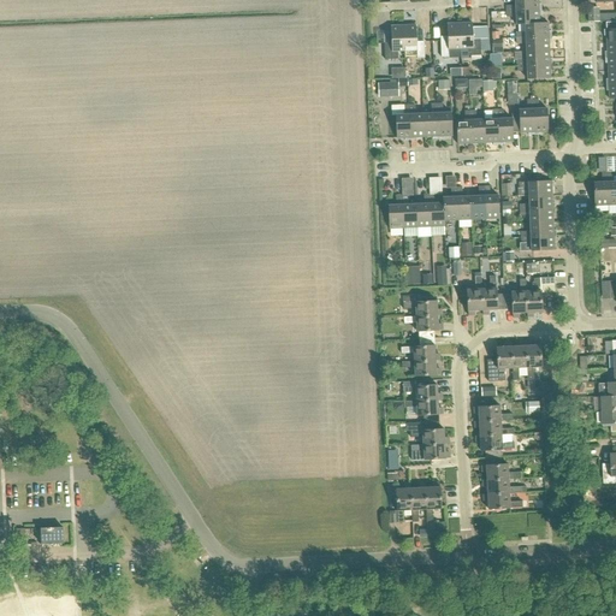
[(538,0),(514,0),(515,6),(507,6),(507,12),(542,10),(540,4),(538,5),(538,0)]
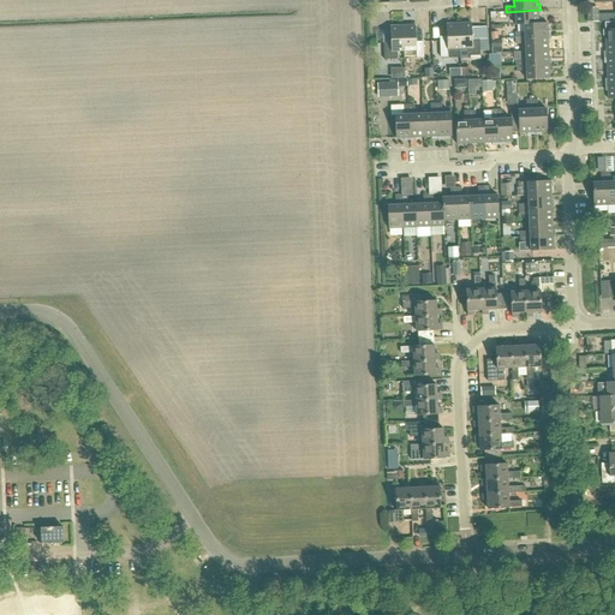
[(538,24),(538,23),(538,16),(541,16),(541,10),(506,12),(506,17),(515,17),(515,25),(524,25),(524,24),(538,24)]
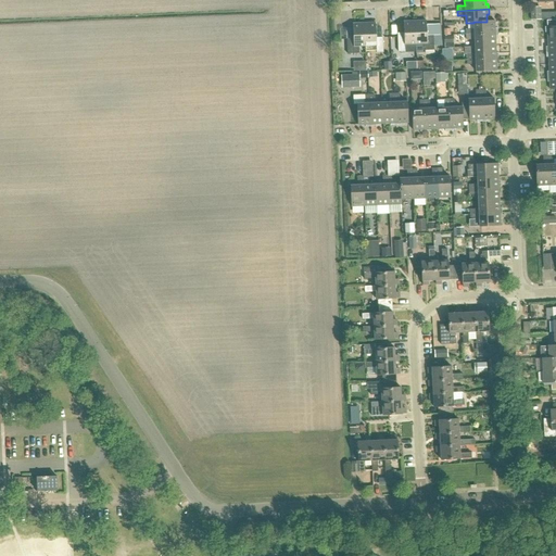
[(547,40),(555,39),(555,20),(546,21),(546,27),(544,27),(545,33),(547,33),(547,40)]
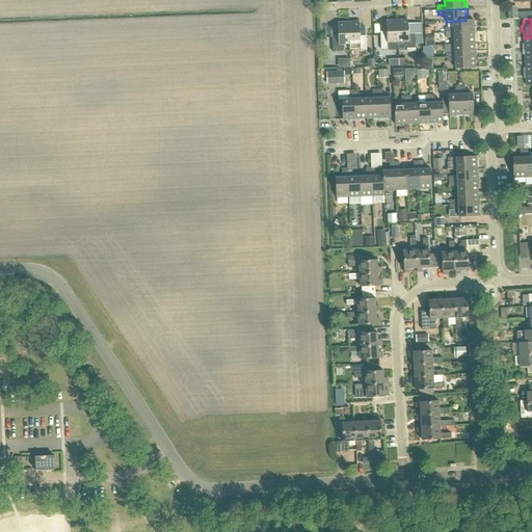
[(397,21),(398,43),(403,43),(404,49),(415,48),(415,34),(408,34),(407,20),(397,21)]
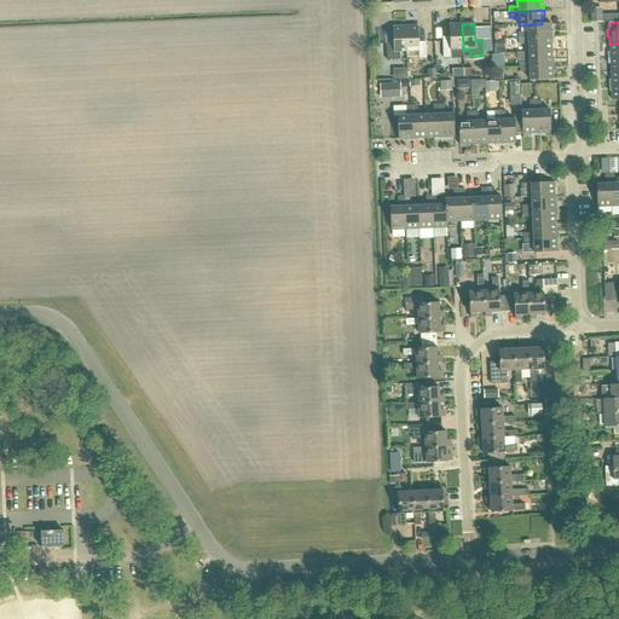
[(542,24),(527,24),(527,25),(527,33),(519,33),(519,39),(554,38),(554,32),(551,32),(550,23),(542,23),(542,24)]
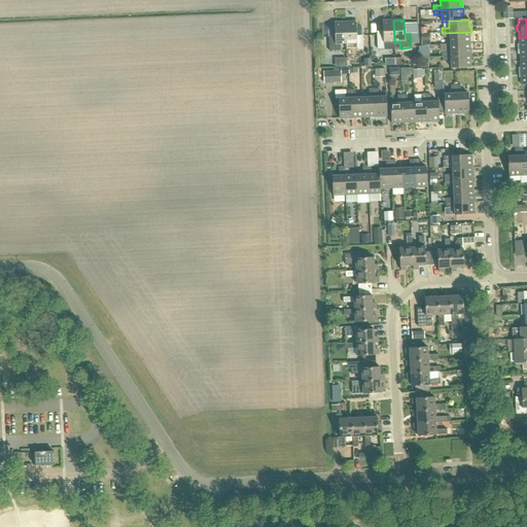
[(382,21),(383,35),(377,35),(377,49),(384,49),(383,42),(394,42),(393,21),(382,21)]
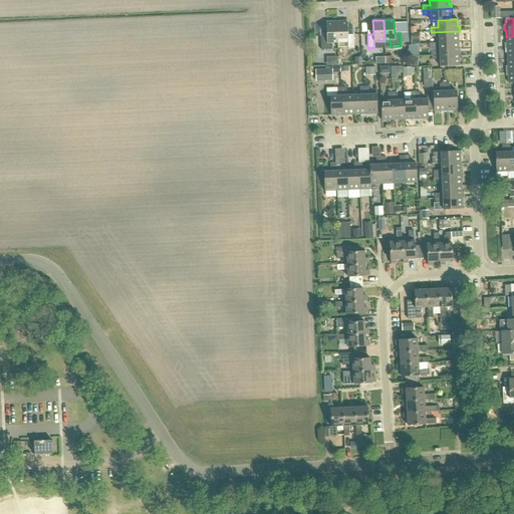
[(336,22),(337,43),(347,42),(347,49),(354,48),(353,35),(347,35),(347,21),(336,22)]
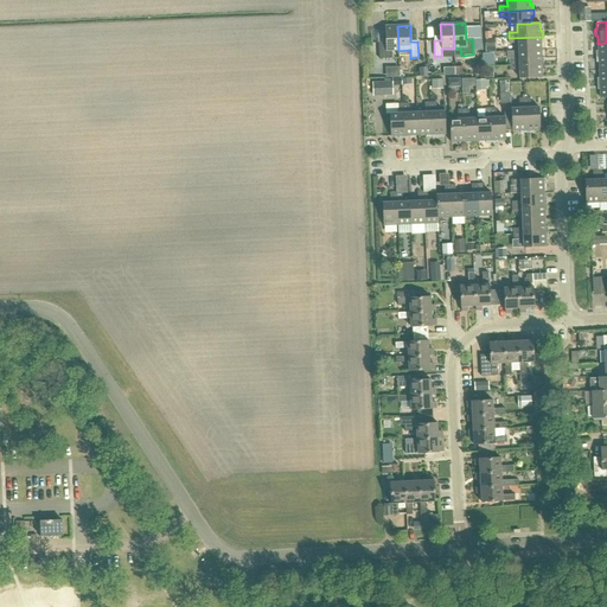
[(385,26),(385,43),(378,43),(379,59),(393,58),(391,51),(398,51),(397,26),(385,26)]
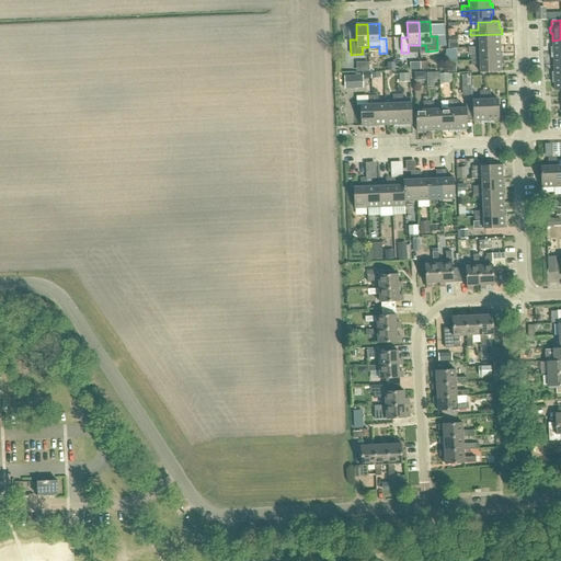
[(500,39),(502,39),(502,34),(470,35),(470,41),(479,41),(479,47),(500,46),(500,39)]
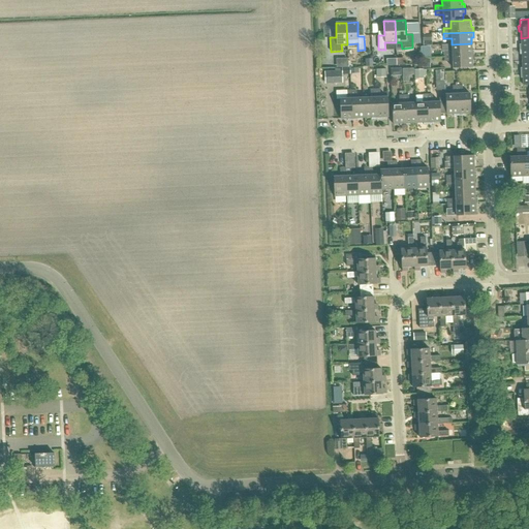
[(521,44),(519,44),(520,50),(528,49),(528,37),(521,38),(521,44)]
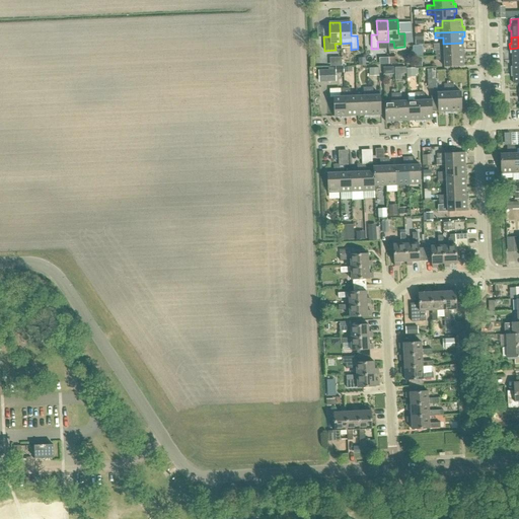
[(462,43),(443,44),(443,51),(436,51),(436,56),(465,55),(465,50),(463,50),(462,43)]
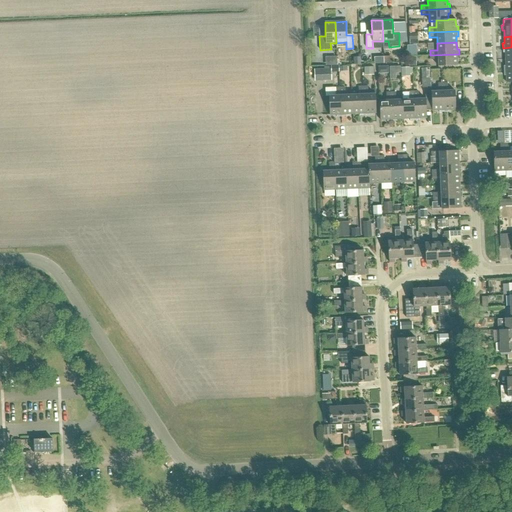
[(511,47),(503,48),(503,53),(505,53),(505,59),(511,59),(511,47)]
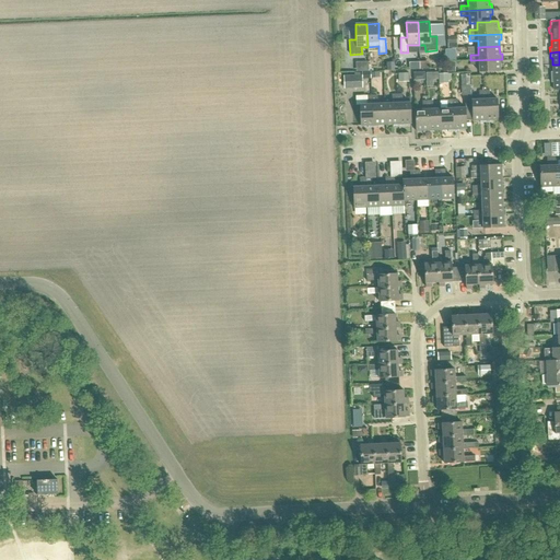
[(500,65),(502,65),(502,59),(470,60),(470,66),(479,65),(479,72),(500,71),(500,65)]
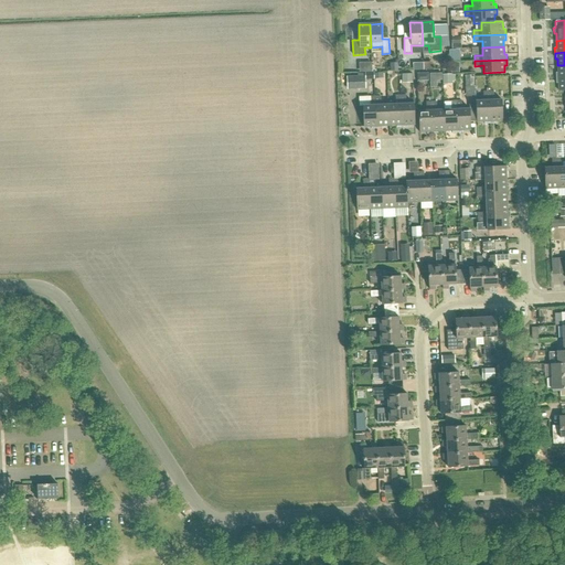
[(358,72),(370,71),(370,62),(356,62),(358,72)]
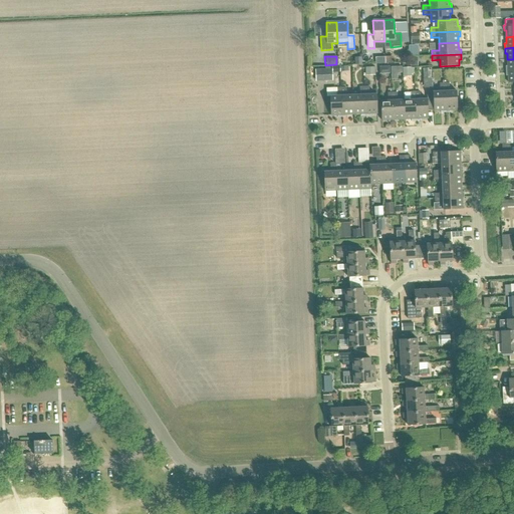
[(513,59),(507,59),(507,66),(505,66),(506,71),(513,70),(513,59)]
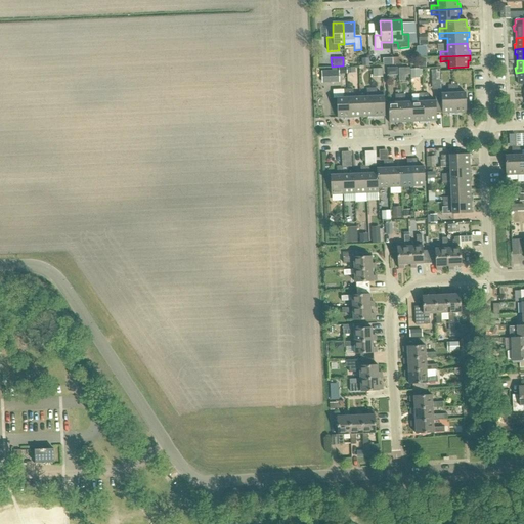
[(439,84),(439,70),(430,70),(431,84),(439,84)]
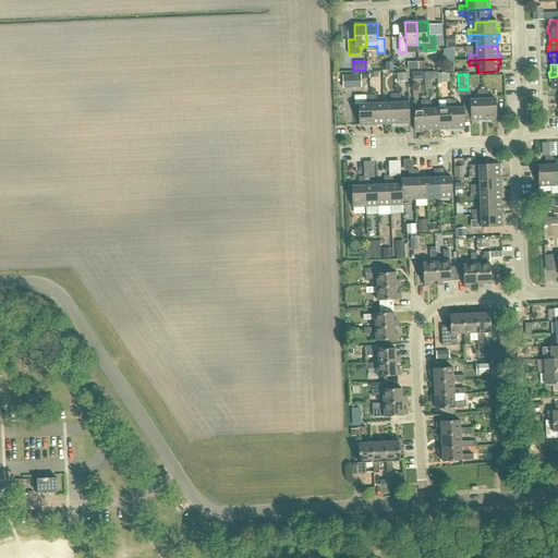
[(342,86),(361,86),(361,76),(342,76),(342,86)]
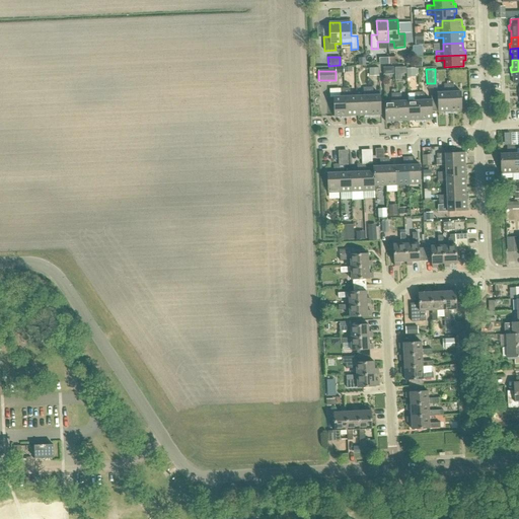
[(453,84),(448,85),(450,114),(455,114),(454,112),(461,112),(460,92),(453,92),(453,84)]
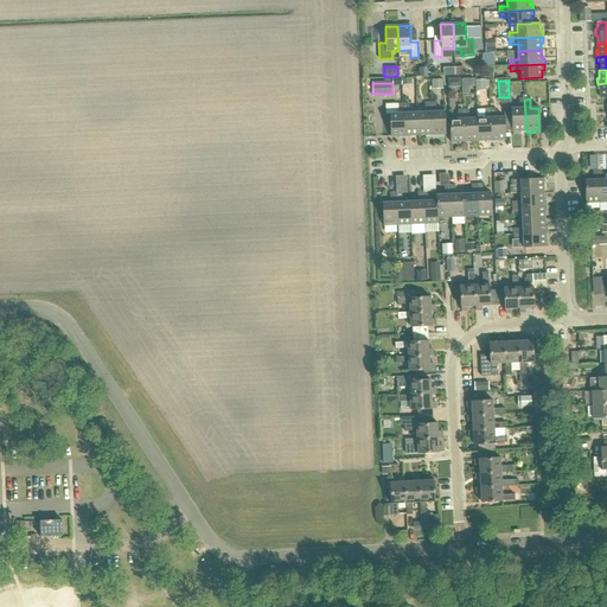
[(524,100),(519,100),(519,108),(511,109),(512,132),(521,132),(521,134),(526,133),(524,100)]
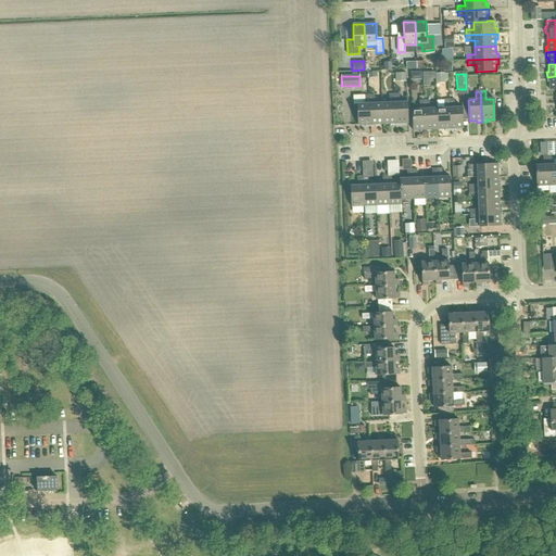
[(389,103),(382,103),(382,124),(390,124),(390,126),(395,126),(394,95),(389,95),(389,103)]
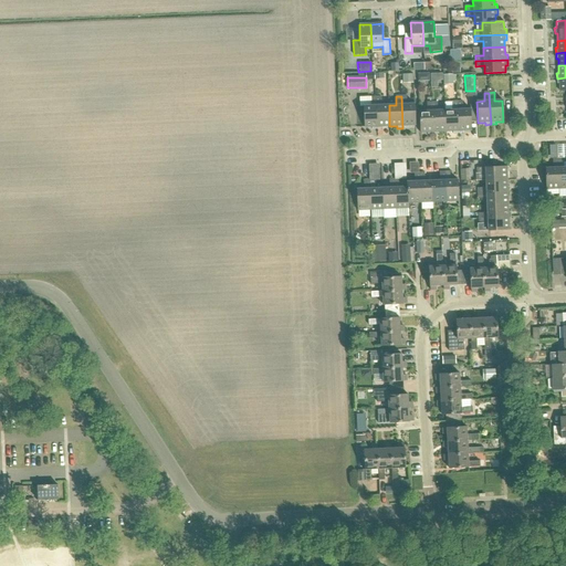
[(401,96),(402,128),(408,128),(408,126),(416,125),(415,104),(407,104),(407,96),(401,96)]
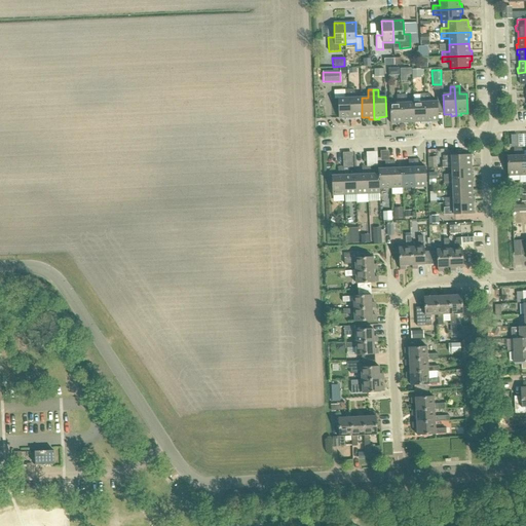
[(349,90),(334,90),(334,99),(338,99),(338,118),(345,118),(345,120),(350,120),(349,90)]
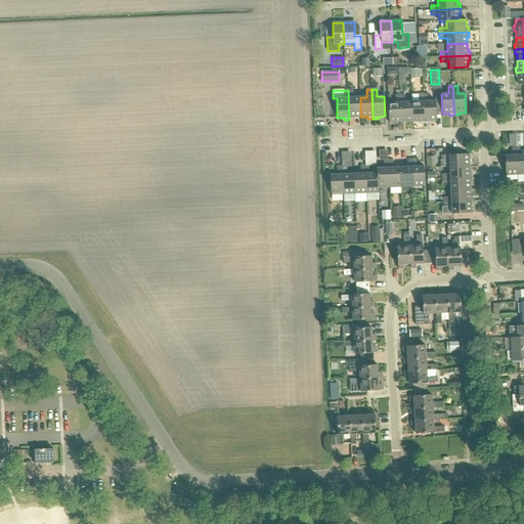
[(353,90),(348,90),(349,120),(354,120),(354,118),(360,117),(360,97),(353,97),(353,90)]
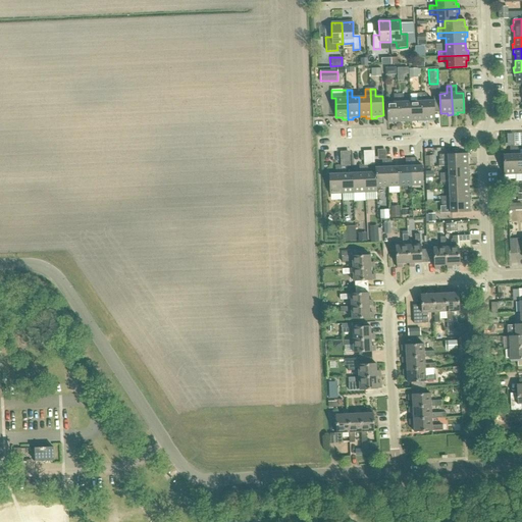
[(416,94),(417,101),(410,102),(411,121),(417,121),(418,123),(422,123),(421,94),(416,94)]
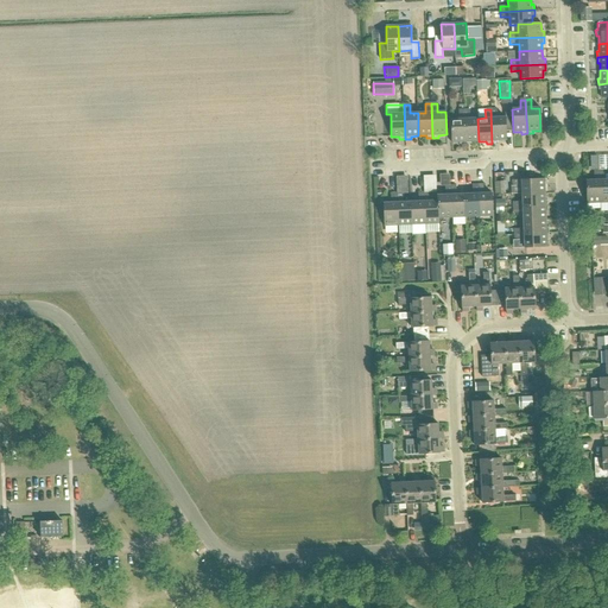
[(496,109),(491,109),(492,144),(498,143),(498,140),(506,140),(505,118),(496,118),(496,109)]
